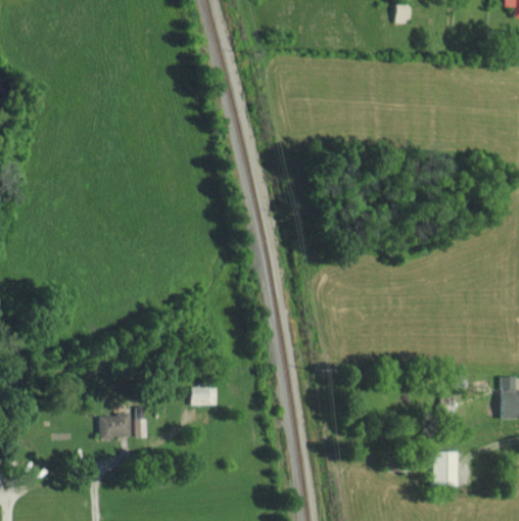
[(518,0),(505,0),(505,7),(514,7),(514,17),(518,16),(518,0)]
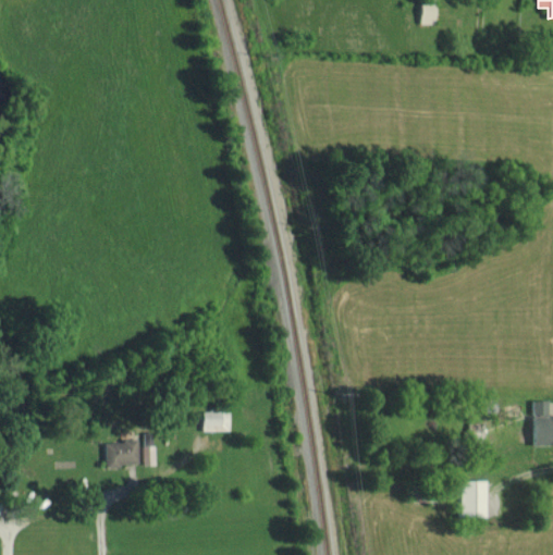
[(422,24),(437,25),(437,4),(422,3),(422,24)]
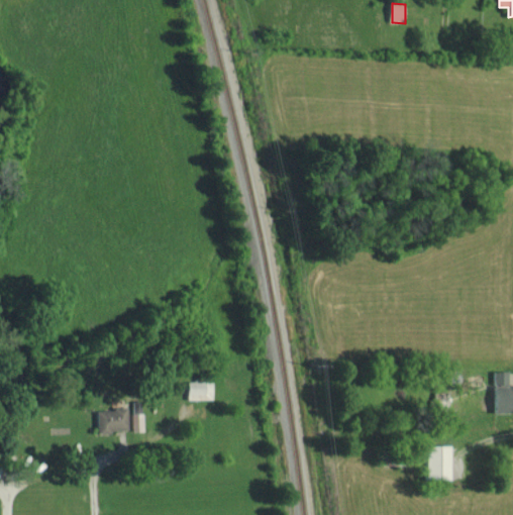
[(510,386),(510,373),(496,373),(496,387),(510,386)]
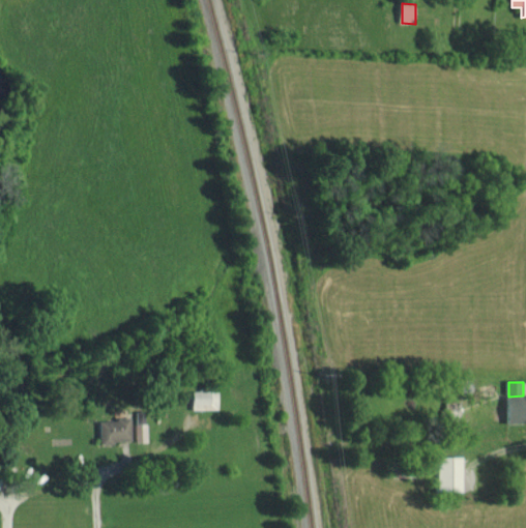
[(194,410),(221,411),(221,392),(195,392),(194,410)]
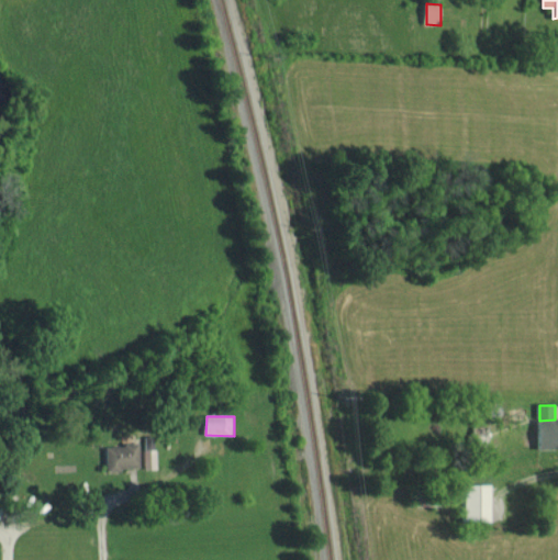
[(537,428),(540,440),(547,438),(545,434),(557,430),(555,423),(537,428)]
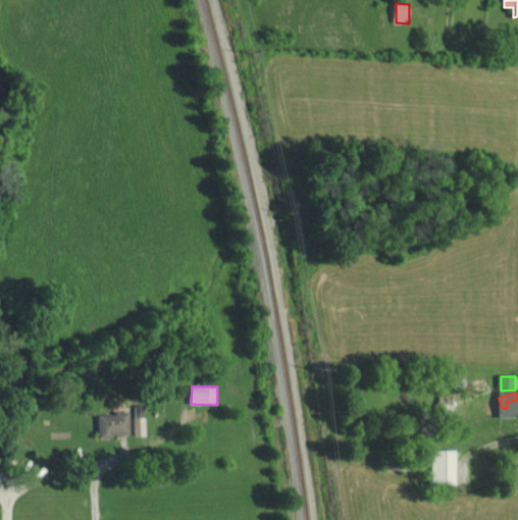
[(131,436),(131,414),(99,415),(100,437),(131,436)]
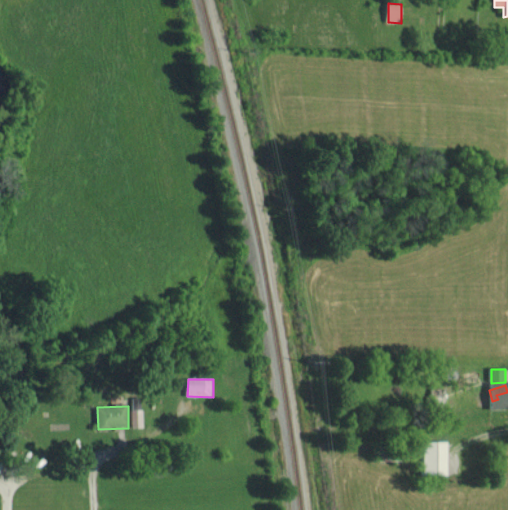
[(133,428),(144,428),(144,410),(133,411),(133,428)]
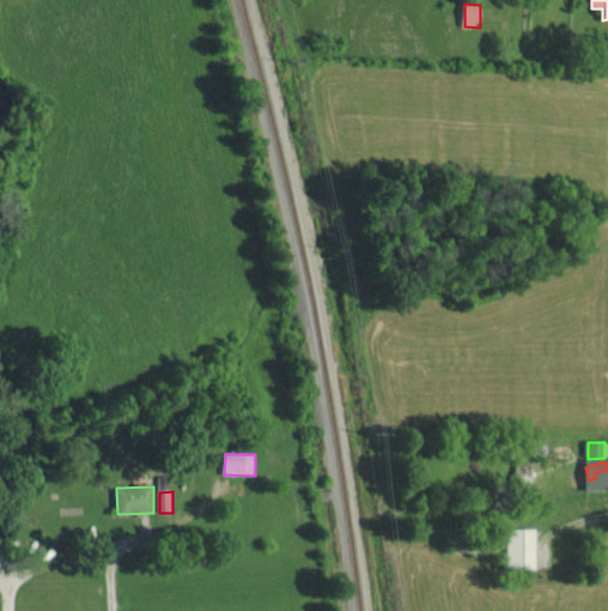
[(505,569),(534,570),(534,531),(506,530),(505,569)]
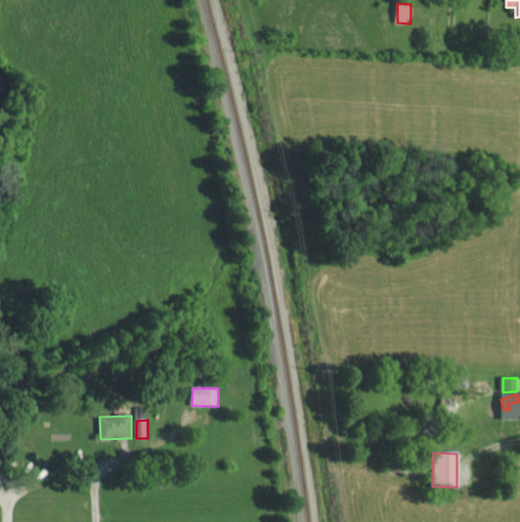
All buildings are outlined.
